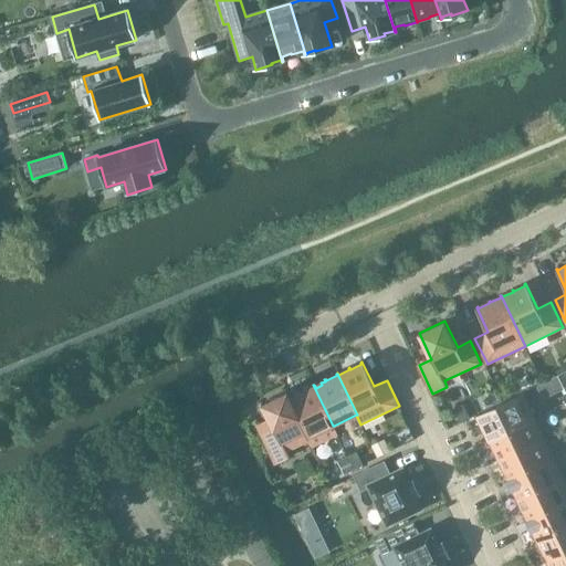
[(565,389),(559,377),(551,380),(556,392),(565,389)]
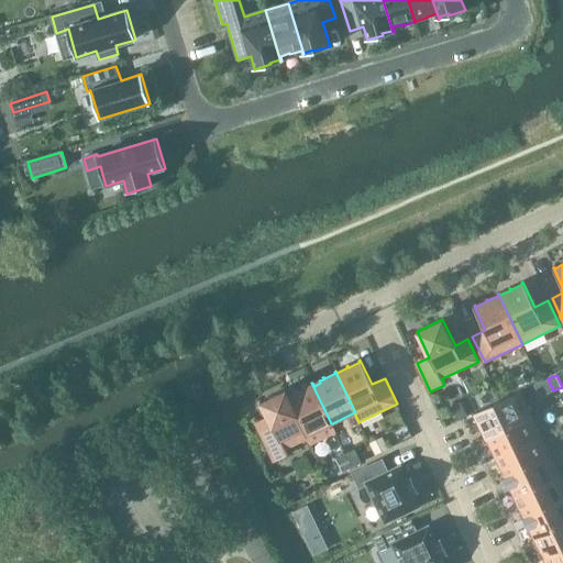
[(311,383),(311,385),(301,389),(300,388),(299,388),(300,390),(296,393),(297,395),(290,397),(289,398),(309,438),(308,439),(311,444),(337,432),(332,423),(331,423),(311,383)]
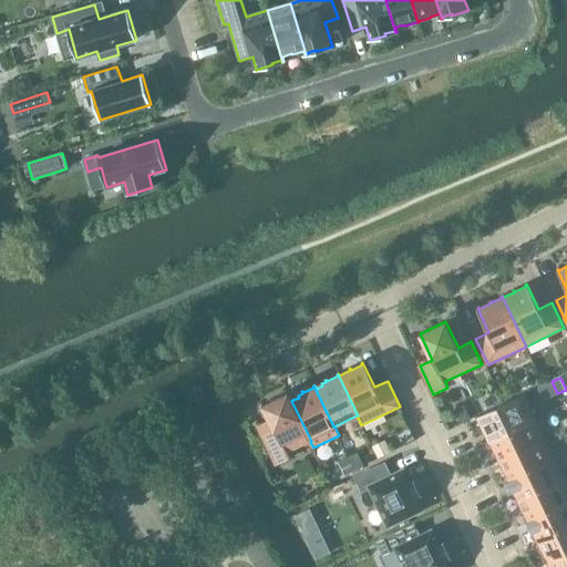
[(288,452),(310,442),(311,441),(291,401),(292,400),(288,392),(263,404),(276,431),(263,436),(276,465),(290,459),(288,452)]
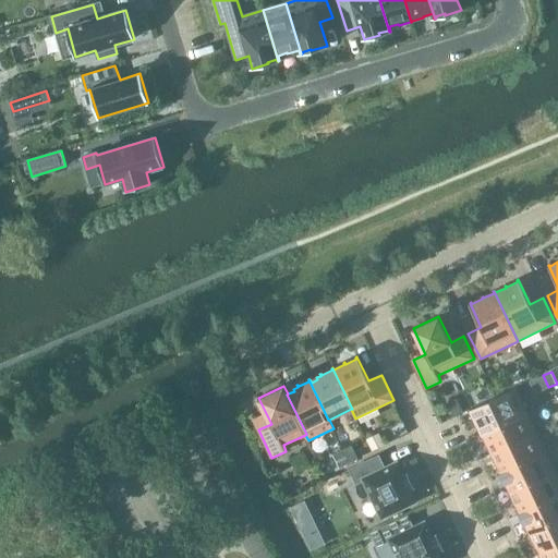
[(481,435),(528,412),(516,388),(469,410),(470,412),(471,411),(476,422),(475,422),(475,424),(477,423),(482,433),(481,434),(481,435)]
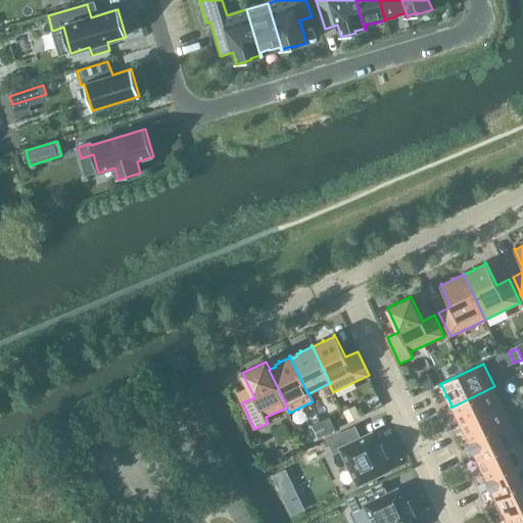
[(428,374),(419,379),(425,390),(434,385),(428,374)]
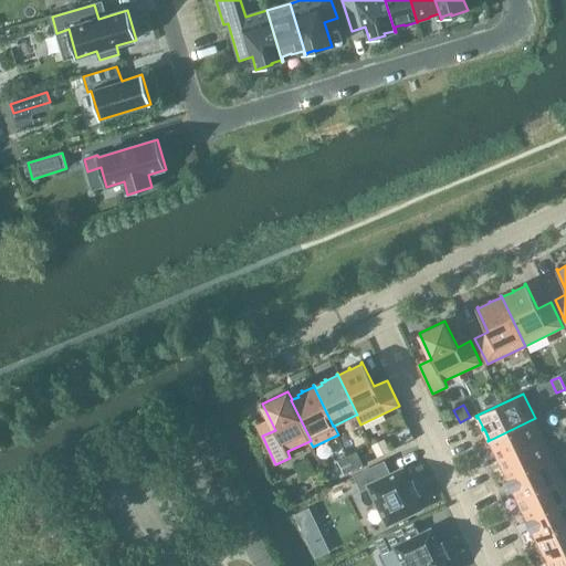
[(498,461),(545,439),(535,418),(488,441),(490,441),(494,450),(492,451),(493,452),(494,451),(499,460),(498,461)]
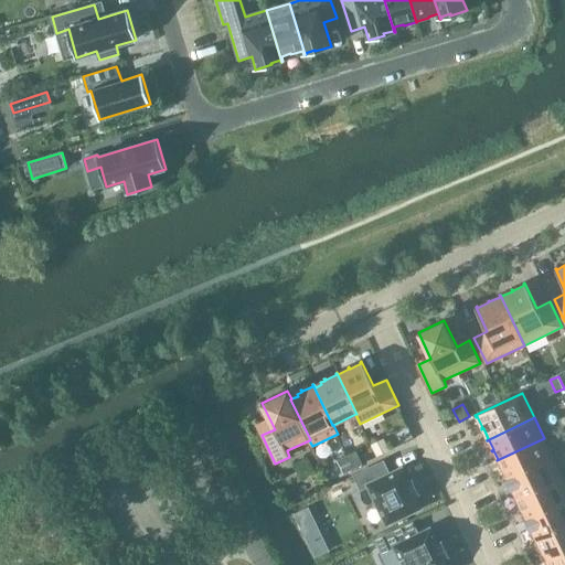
[(507,481),(553,458),(544,438),(497,460),(497,461),(499,460),(502,469),(501,470),(501,471),(503,470),(508,479),(505,480),(507,481)]
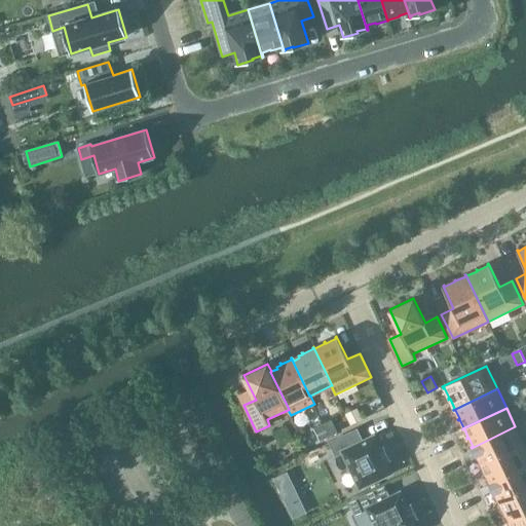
[(357,409),(346,414),(351,424),(362,419),(357,409)]
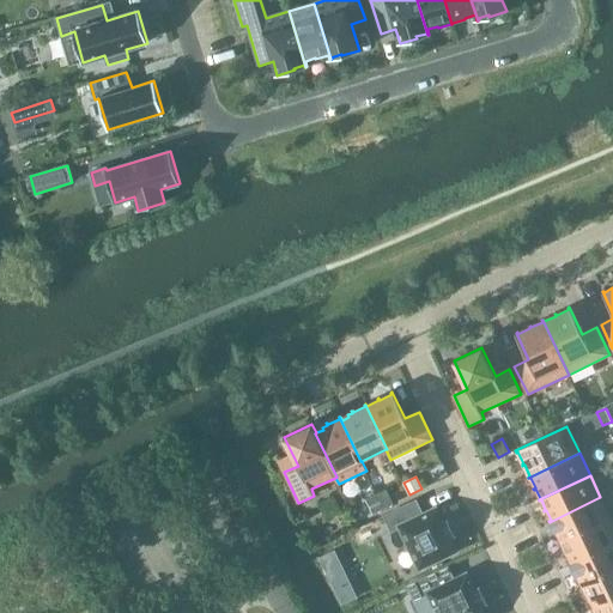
[(377,496),(383,509),(393,504),(387,491),(377,496)]
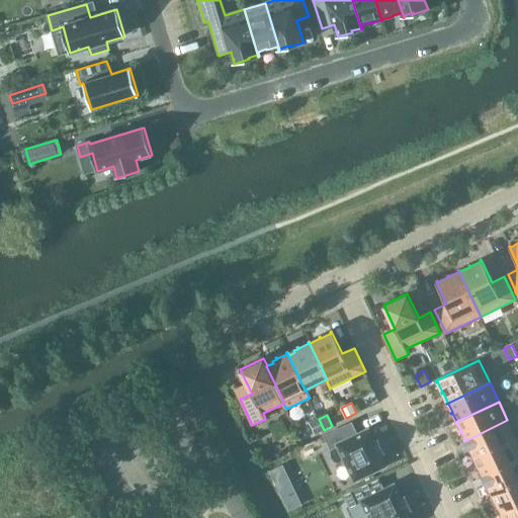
[(324,430),(319,419),(311,422),(316,433),(324,430)]
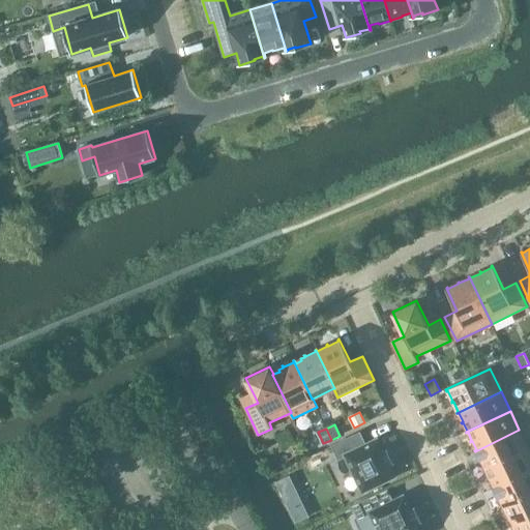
[(483,470),(528,449),(519,430),(475,451),(476,451),(480,459),(479,460),(479,461),(481,460),(486,469),(483,469),(483,470)]
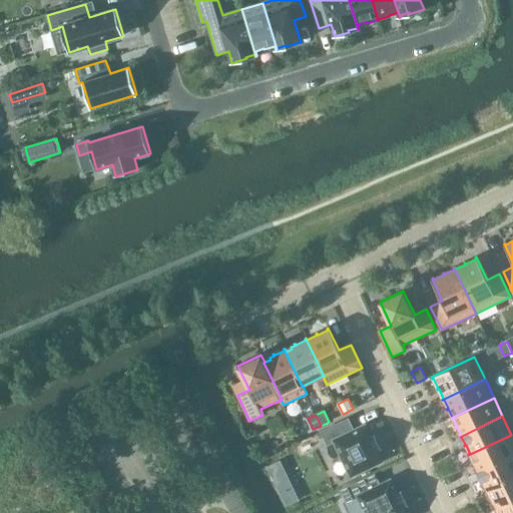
[(322,432),(328,445),(335,442),(351,476),(381,462),(382,462),(382,460),(381,460),(376,449),(379,448),(380,448),(380,446),(379,446),(375,437),(375,436),(373,436),(373,437),(371,438),(365,427),(366,427),(365,425),(363,426),(364,426),(354,431),(349,419),(322,432)]
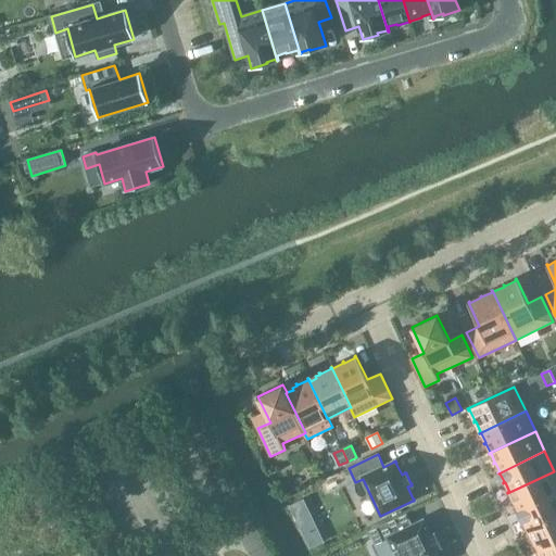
[(555,475),(554,471),(507,493),(508,494),(509,493),(514,502),(512,502),(513,504),(514,503),(518,512),(517,513),(555,494),(555,475)]
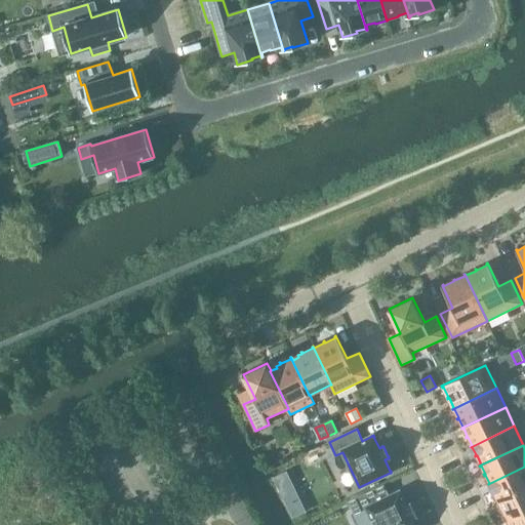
[(524,467),(488,484),(488,485),(490,484),(494,492),(492,493),(493,494),(494,493),(498,502),(497,502),(497,503),(524,489),(524,467)]
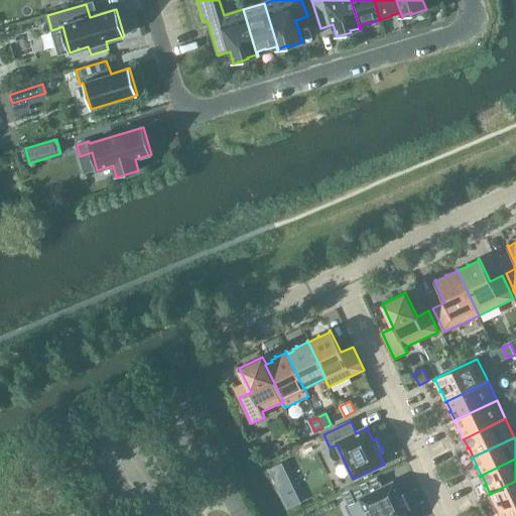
[(282,464),(269,470),(276,483),(289,477),(282,464)]
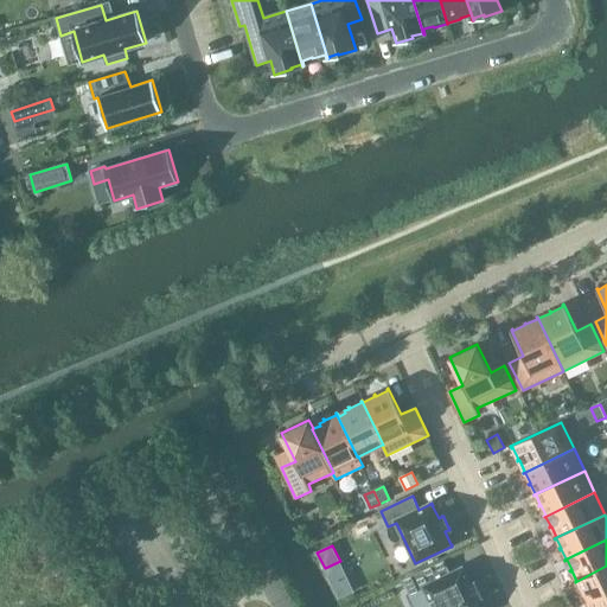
[(606,566),(575,582),(577,582),(581,590),(580,592),(580,593),(582,593),(587,602),(585,604),(586,604),(606,593),(606,566)]
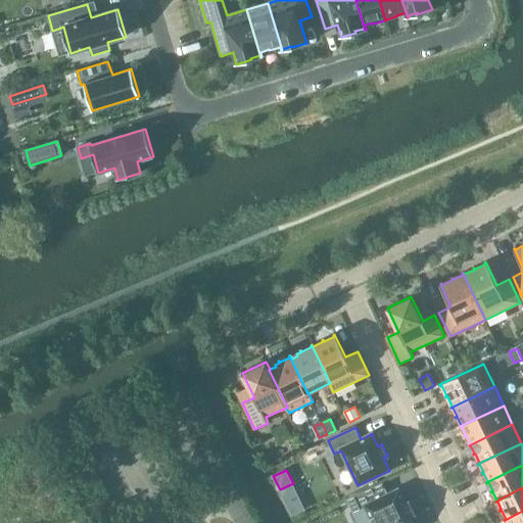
[(365,506),(373,522),(414,522),(411,516),(413,515),(415,514),(414,513),(410,504),(409,502),(408,503),(405,504),(398,490),(399,490),(398,489),(396,489),(397,490),(365,506)]
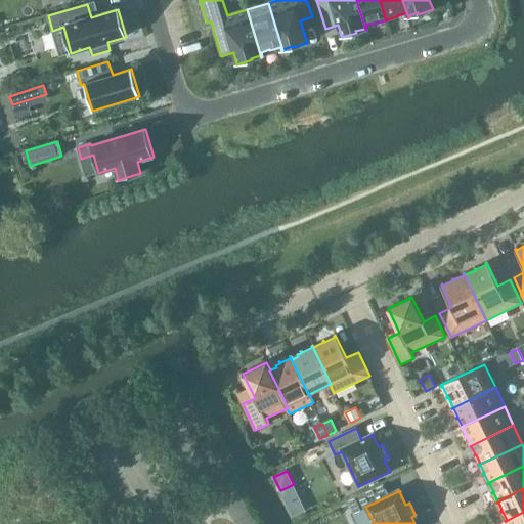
[(523,523),(523,512),(506,521),(506,522),(507,521),(508,523),(523,523)]
